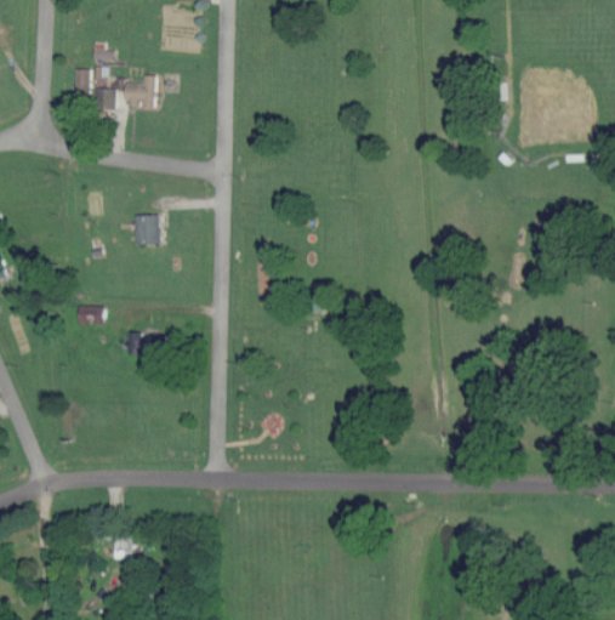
[(108,52),(94,50),(91,58),(106,62),(108,52)]
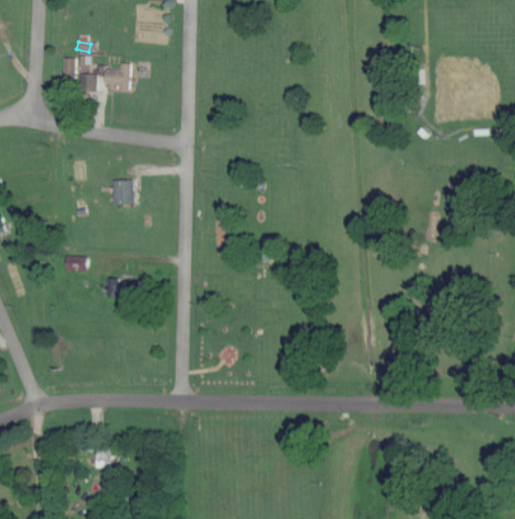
[(74,81),(75,59),(63,58),(62,80),(74,81)]
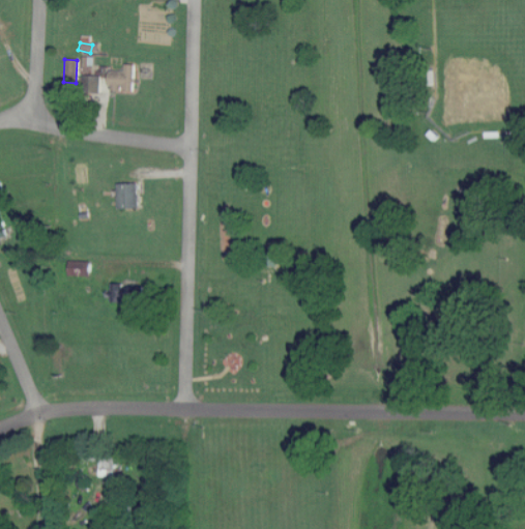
[(121,71),(107,71),(107,92),(132,93),(132,65),(121,65),(121,71)]
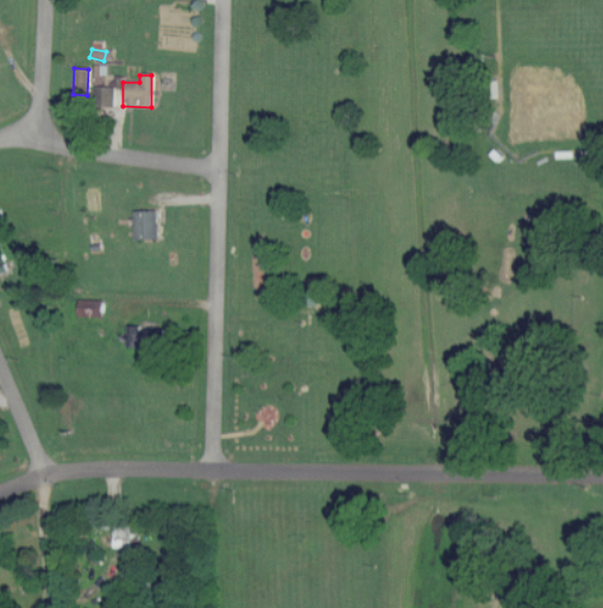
[(92,110),(112,111),(112,88),(93,88),(92,110)]
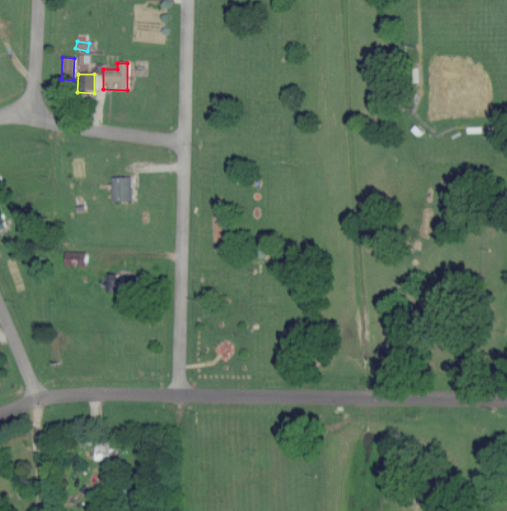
[(111,202),(131,202),(130,177),(110,178),(111,202)]
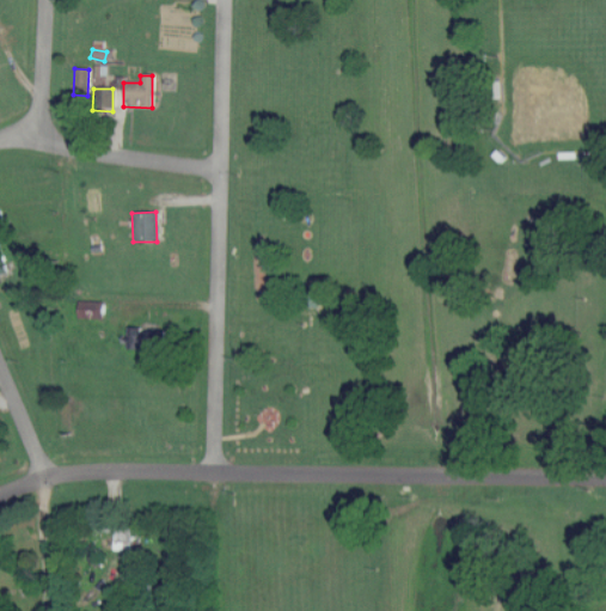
[(101,321),(101,303),(75,303),(75,319),(101,321)]
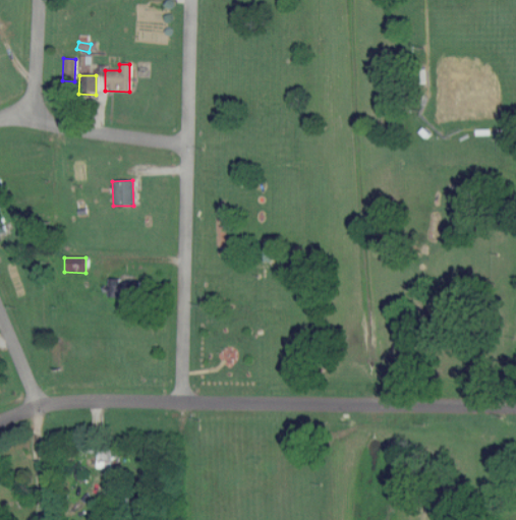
[(107,290),(105,290),(105,298),(136,298),(136,281),(107,281),(107,290)]
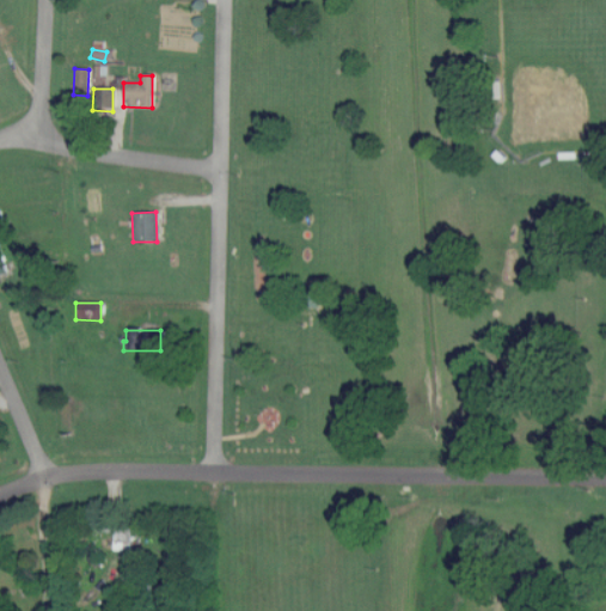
[(111,530),(111,551),(128,553),(129,530),(111,530)]
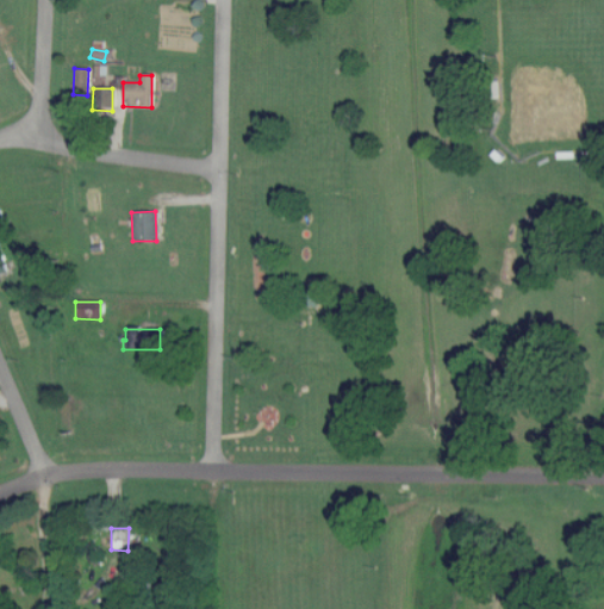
All buildings are outlined.
